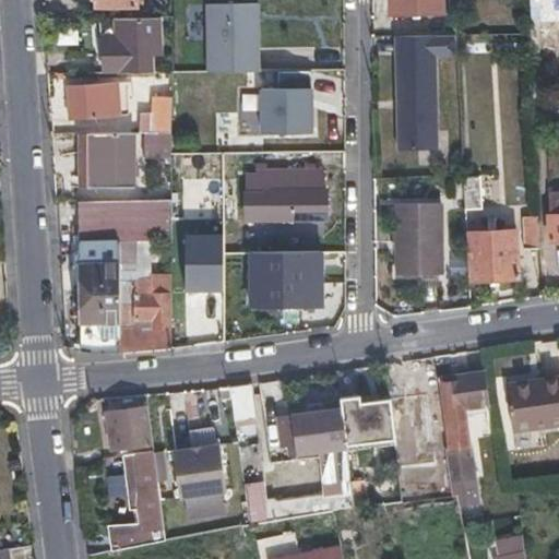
[(441,11),(441,0),(389,0),(390,11),(441,11)]
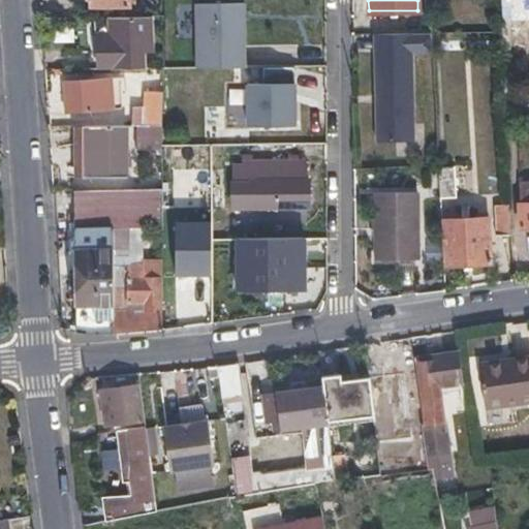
[(191,66),(243,67),(245,2),(193,1),(191,66)]
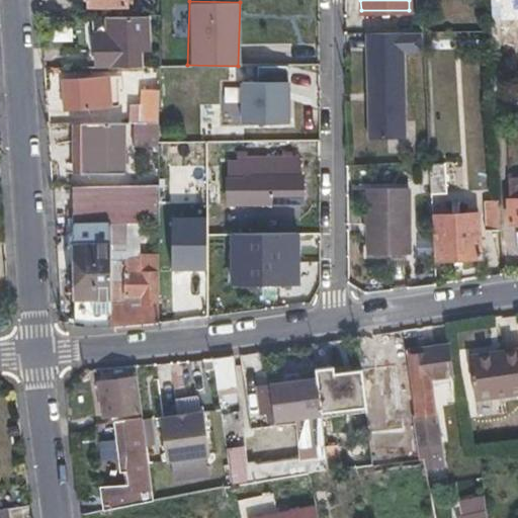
[(145,49),(145,30),(145,13),(107,14),(107,30),(94,31),(95,66),(138,66),(138,49),(145,49)]
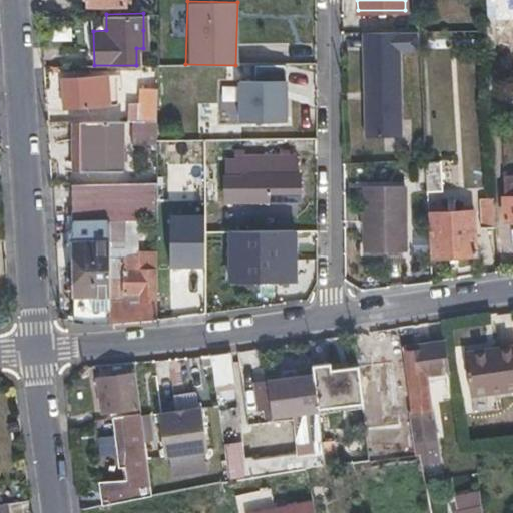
[(362,30),(365,137),(404,135),(401,51),(420,50),(420,29),(362,30)]
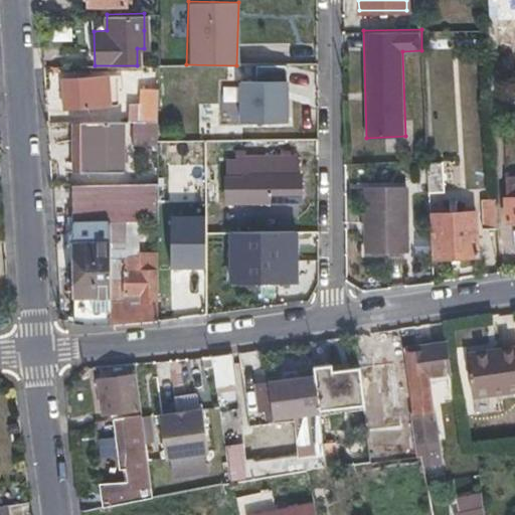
[(270,72),(269,128),(299,128),(300,72),(270,72)]
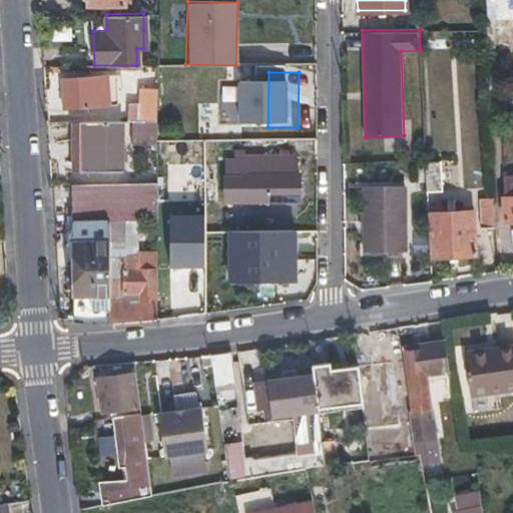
[(106,105),(106,90),(105,75),(62,78),(64,107),(106,105)]
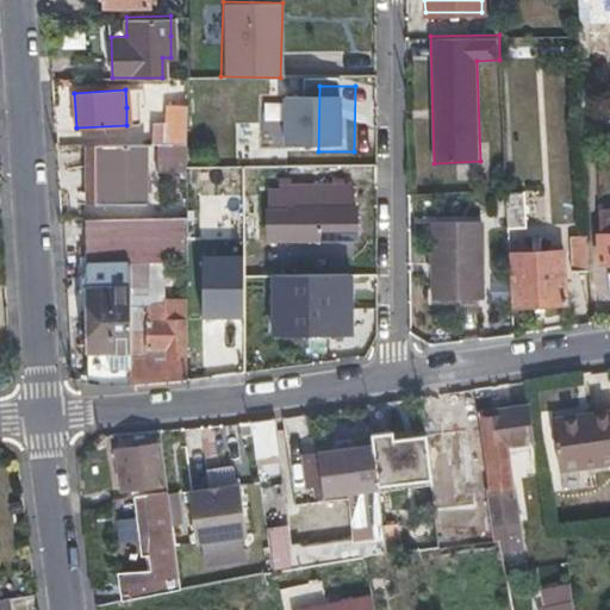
[(163,123),(173,122),(182,122),(182,95),(162,95),(163,123)]
